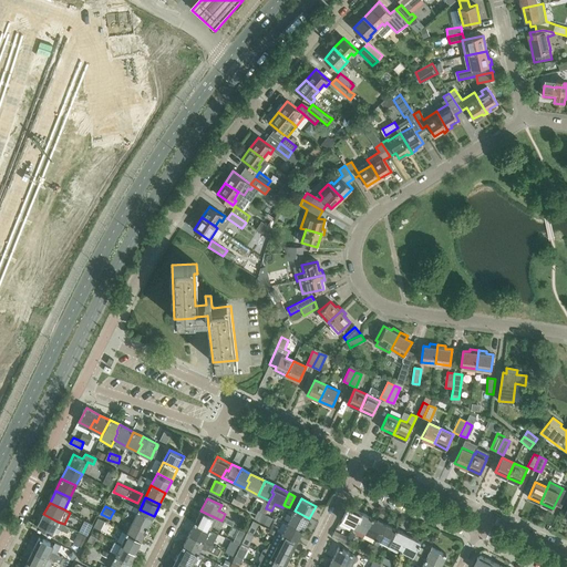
[(341,521),(353,526),(358,518),(360,521),(363,514),(349,506),(341,521)]
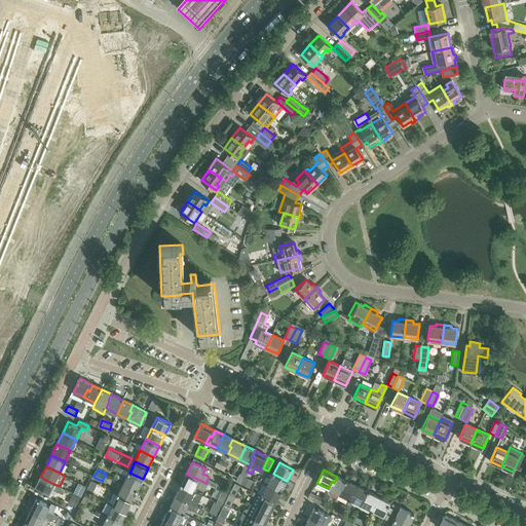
[(137,490),(143,479),(129,473),(123,483),(137,490)]
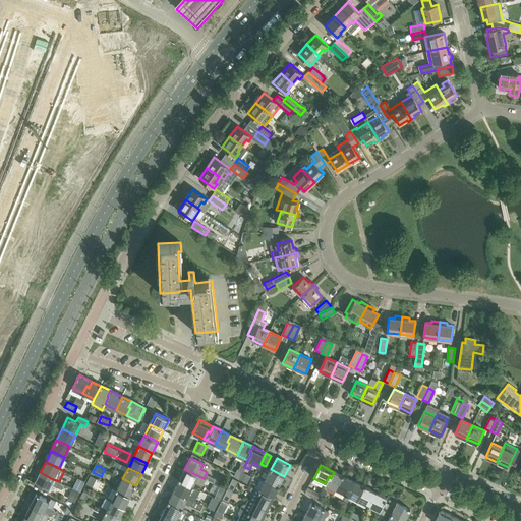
[(179,479),(192,486),(200,490),(206,479),(204,478),(184,469),(179,479)]
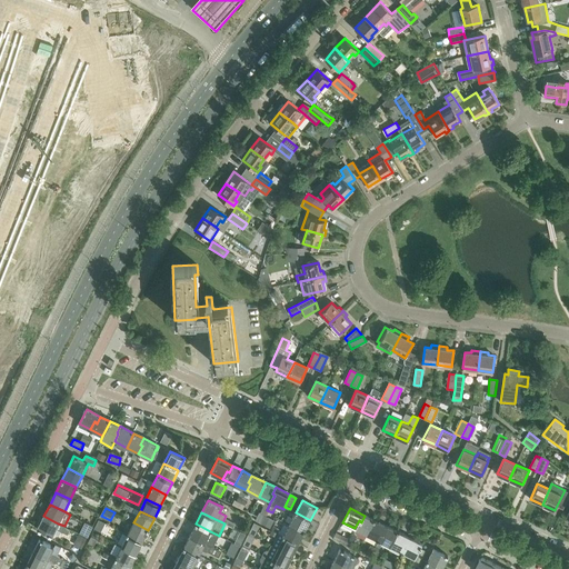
[(296,512),(290,525),(305,531),(310,520),(296,512)]
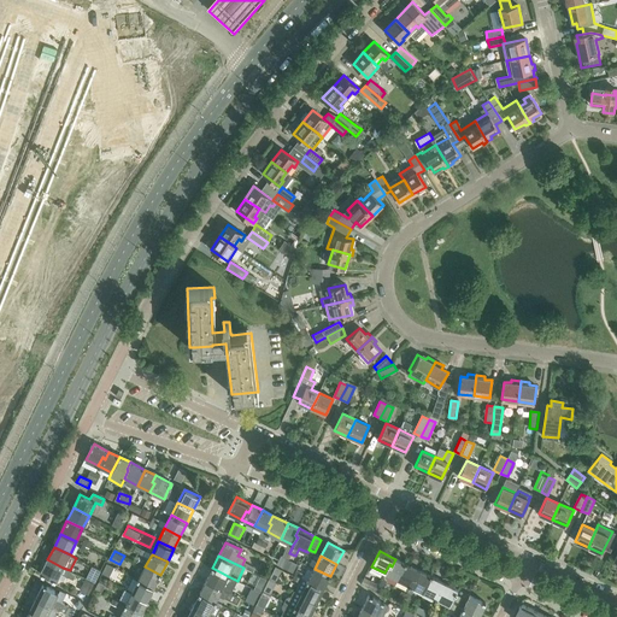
[(57,581),(63,568),(47,559),(41,573),(57,581)]
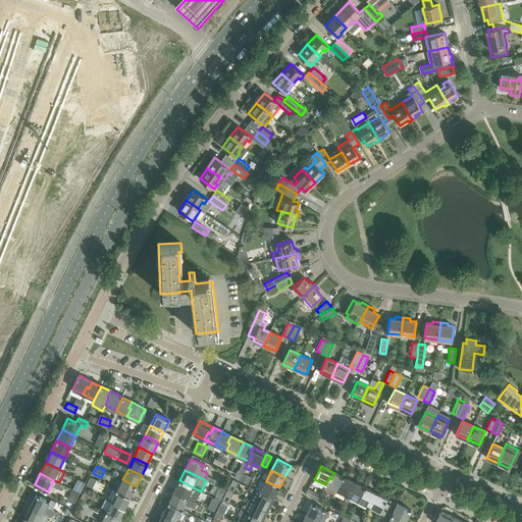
[(325,484),(336,490),(344,477),(334,473),(331,479),(329,477),(325,484)]
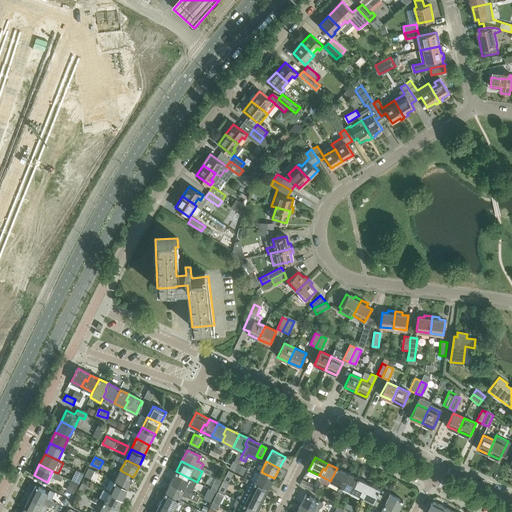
[(330,481),(341,486),(344,479),(347,480),(349,474),(337,468),(330,481)]
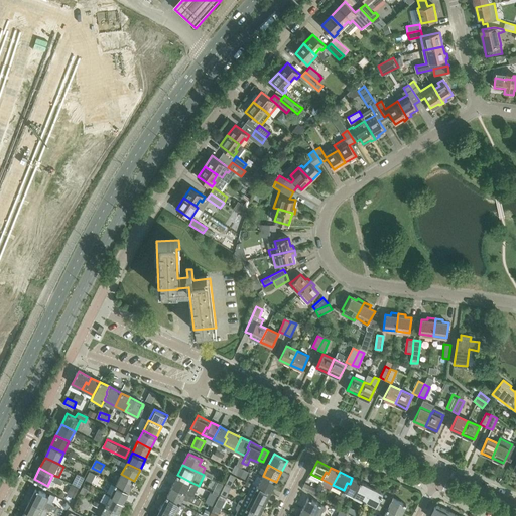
[(77,474),(72,484),(80,488),(85,478),(77,474)]
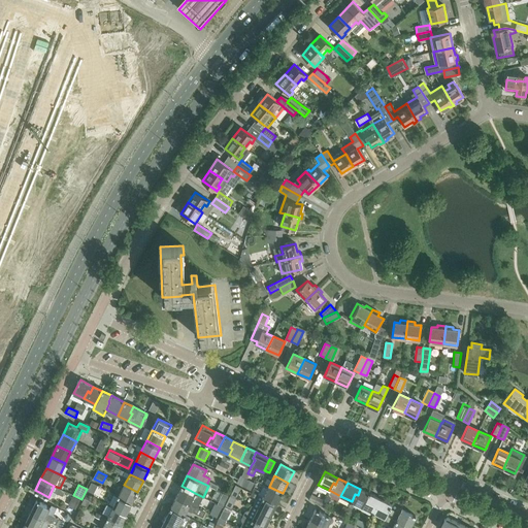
[(132,502),(137,492),(124,485),(119,496),(132,502)]
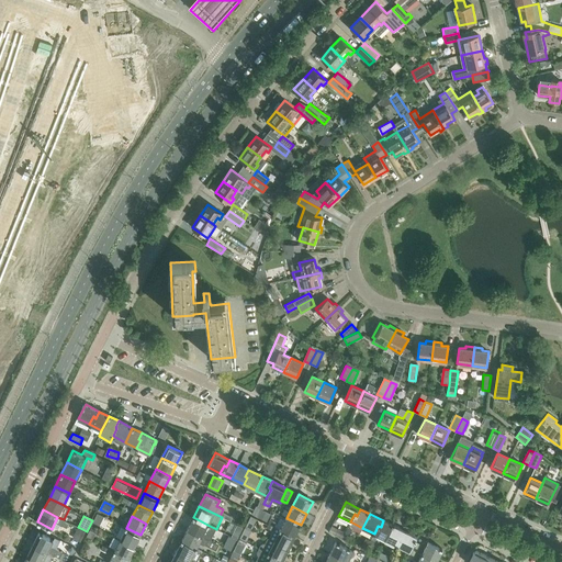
[(202,537),(208,525),(193,517),(188,529),(202,537)]
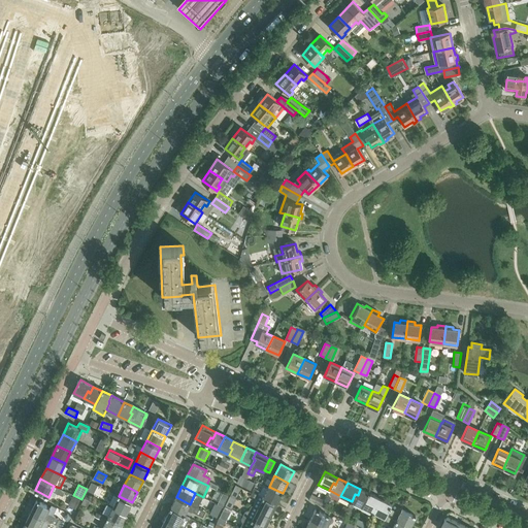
[(269,487),(263,498),(277,504),(283,493),(269,487)]
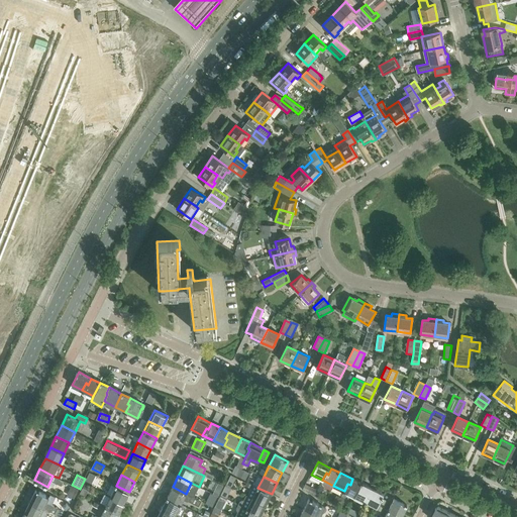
[(344,491),(355,497),(362,483),(352,479),(350,485),(347,484),(344,491)]
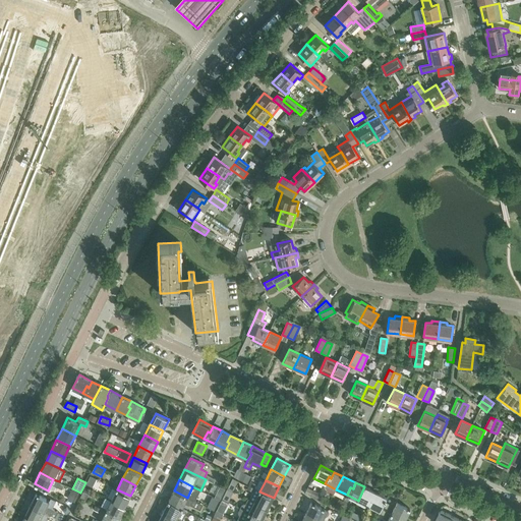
[(358,501),(368,506),(372,499),(370,498),(373,491),(364,486),(358,501)]
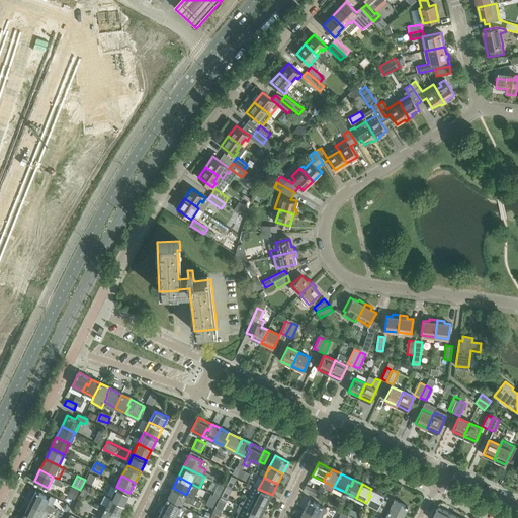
[(124,504),(130,493),(116,487),(111,498),(124,504)]
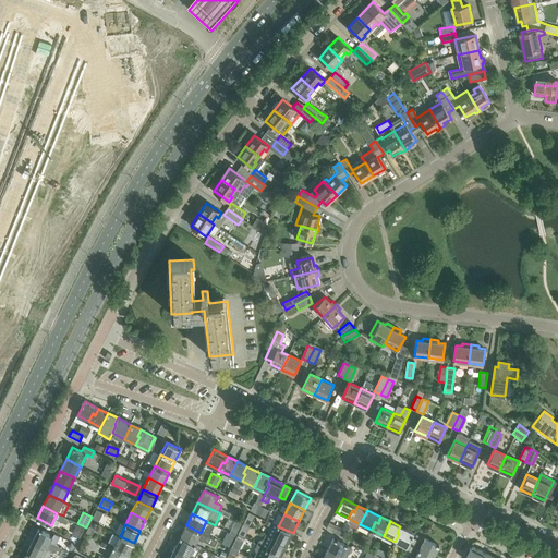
[(181,537),(194,544),(201,533),(186,525),(181,537)]
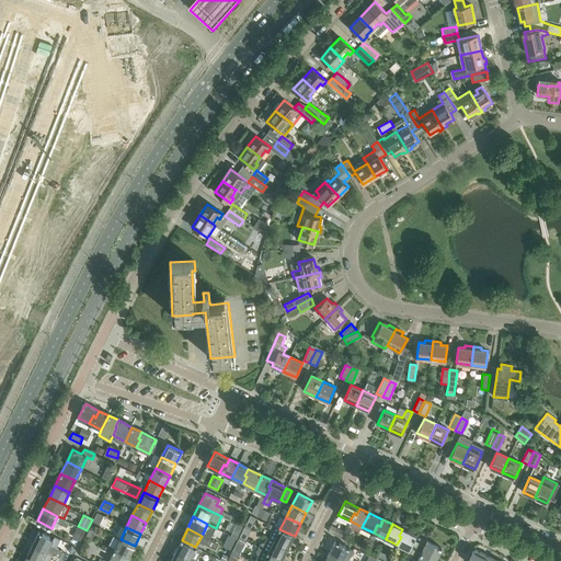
[(279,529),(274,540),(288,548),(295,536),(279,529)]
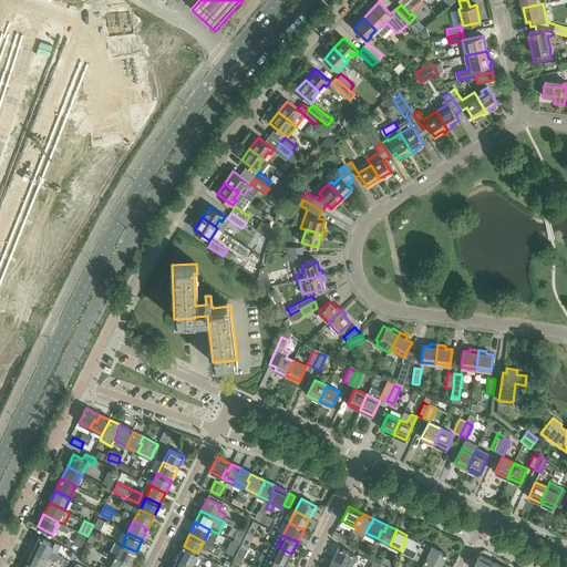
[(421,542),(406,535),(403,542),(405,543),(401,550),(414,556),(419,546),(420,547),(421,544),(420,544),(421,542)]
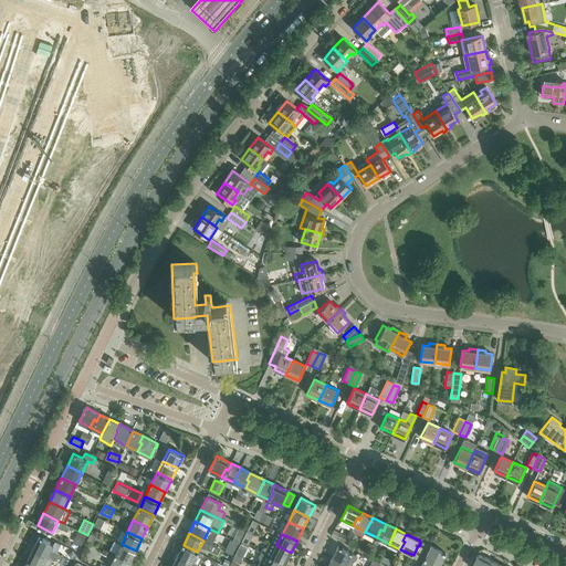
[(48,556),(52,558),(60,562),(63,556),(51,549),(53,544),(40,536),(33,548),(48,556)]
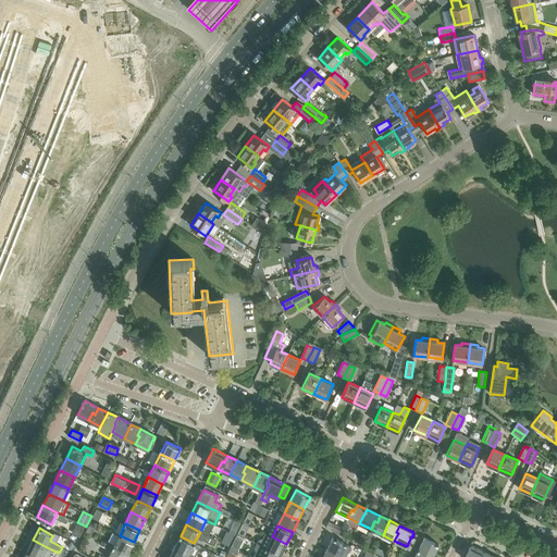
[(260,545),(281,556),(286,544),(272,536),(265,534),(260,545)]
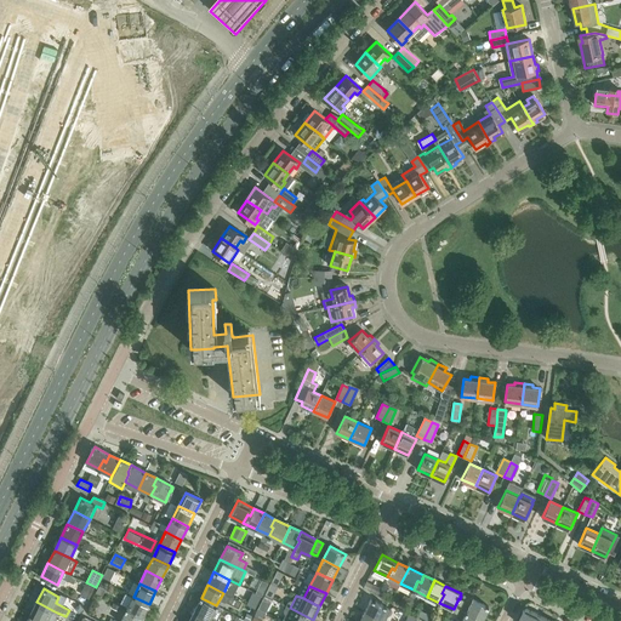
[(142,617),(149,604),(134,597),(126,610),(142,617)]
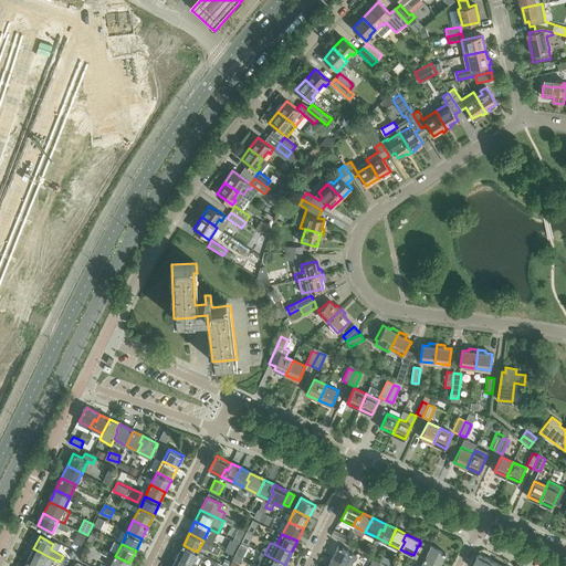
[(197,565),(203,555),(197,552),(184,545),(177,557),(191,564),(195,565),(197,565)]
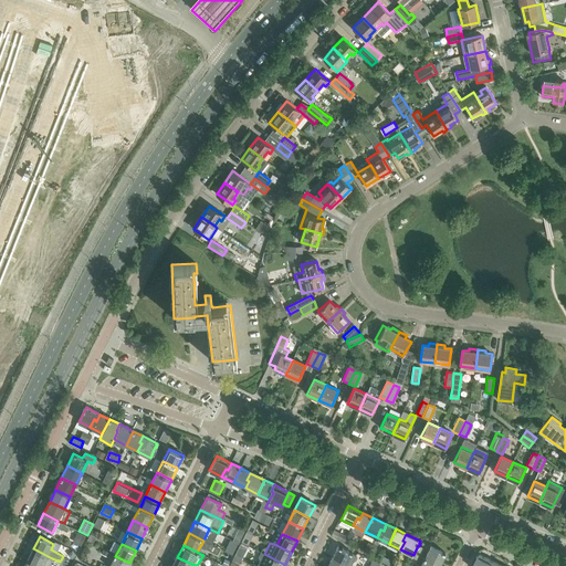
[(338,546),(332,558),(346,565),(350,565),(356,556),(338,546)]
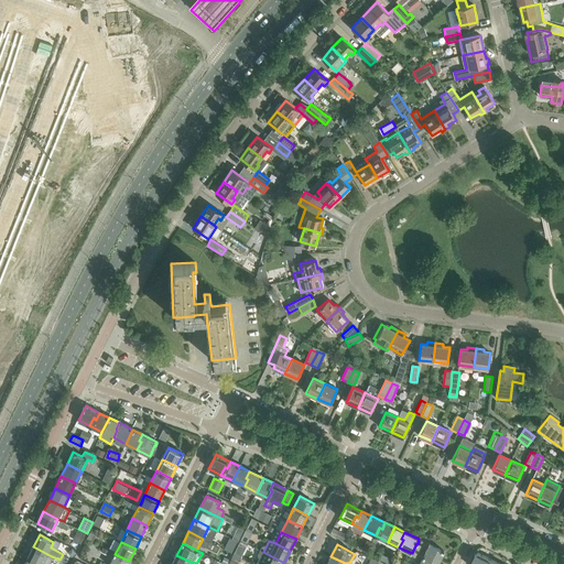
[(423,557),(437,563),(444,552),(430,544),(423,557)]
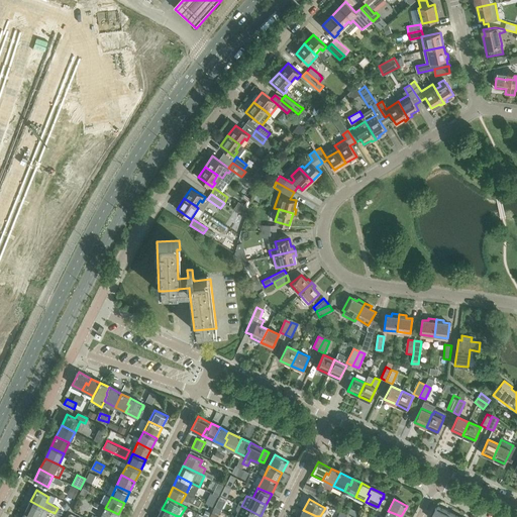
[(43,516),(47,510),(43,508),(30,501),(25,512),(34,516),(43,516)]
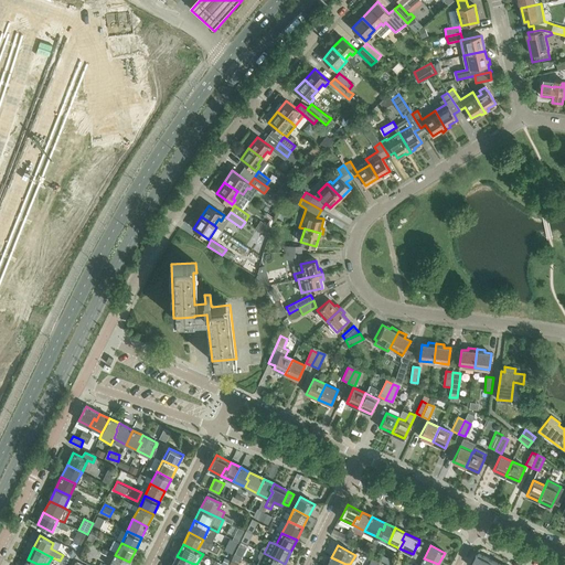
[(257,564),(284,564),(285,564),(264,553),(257,564)]
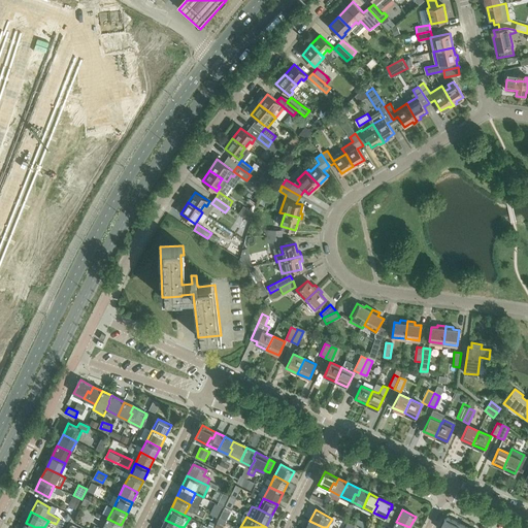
[(441,527),(458,527),(460,524),(447,517),(441,527)]
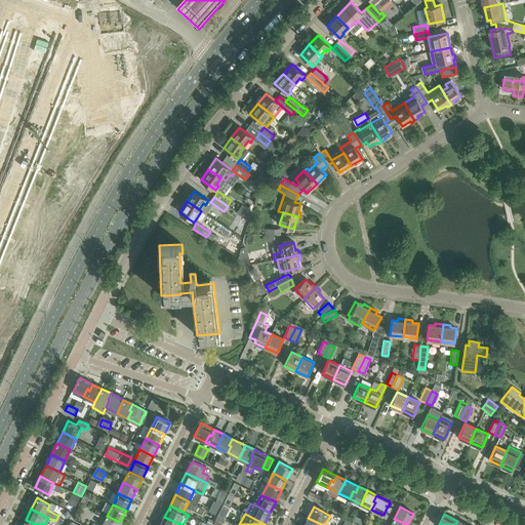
[(118,524),(120,522),(107,516),(102,524),(97,524),(94,523),(92,524),(118,524)]
